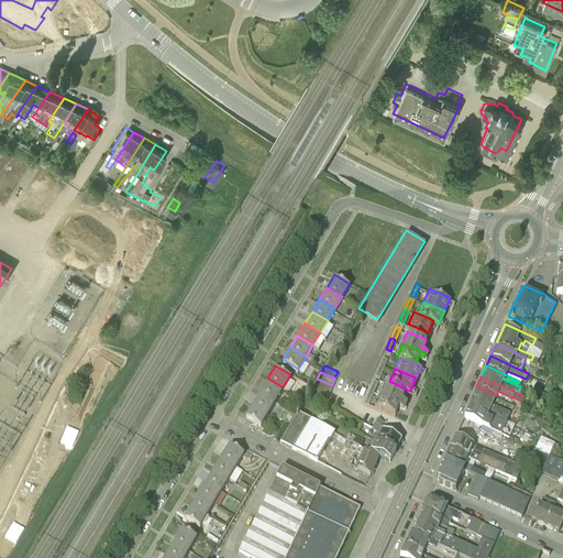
[(261,390),(275,398),(283,387),(267,378),(261,390)]
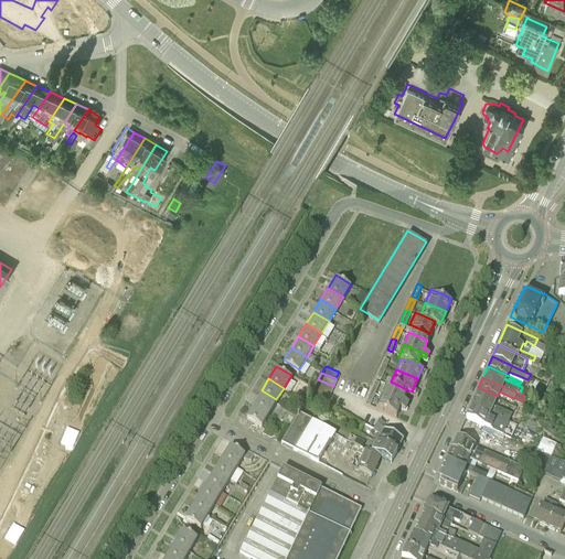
[(370,389),(374,391),(380,379),(375,378),(370,389)]
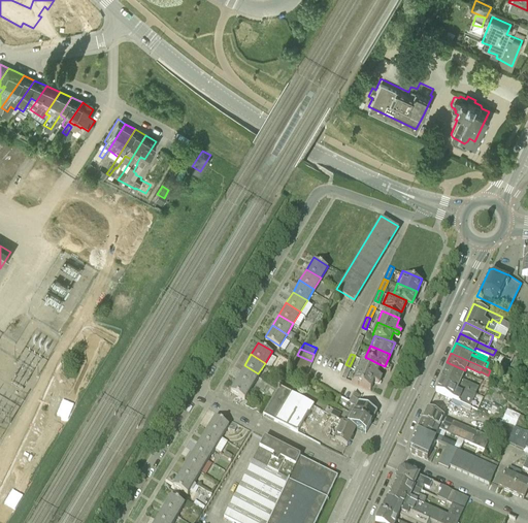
[(311,361),(297,355),(293,360),(308,367),(311,361)]
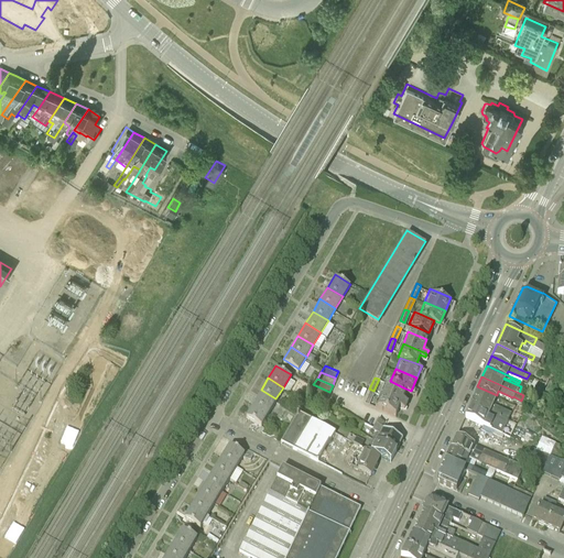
[(382,393),(405,403),(408,398),(402,396),(405,389),(390,381),(388,380),(382,393)]
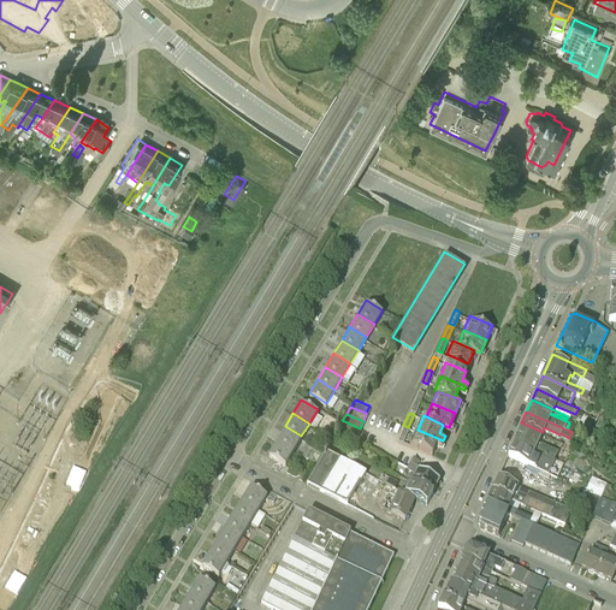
[(360,428),(342,420),(339,426),(356,436),(360,428)]
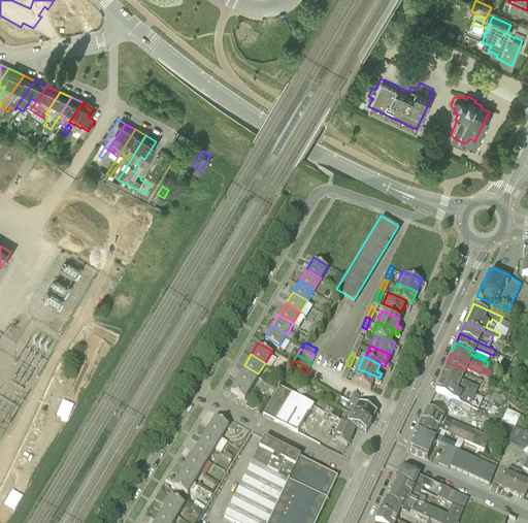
[(440,374),(475,390),(479,384),(462,377),(465,370),(447,362),(440,374)]
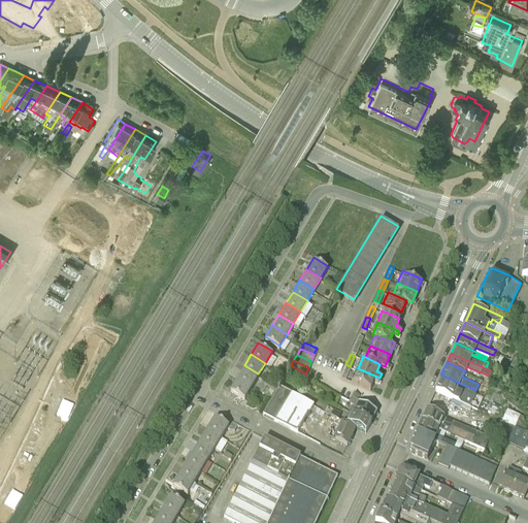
[(490,369),(494,371),(498,364),(493,362),(490,369)]
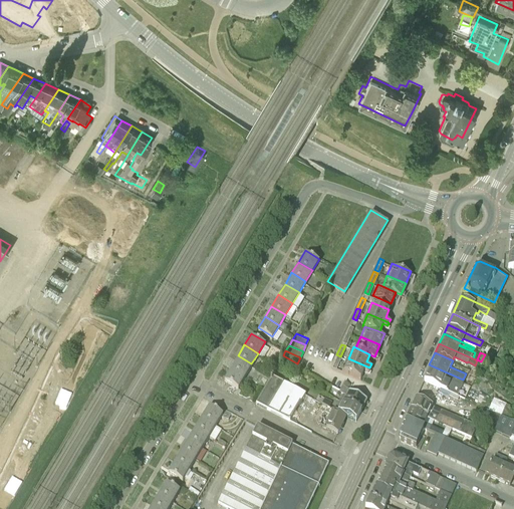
[(332,364),(336,366),(340,356),(336,354),(332,364)]
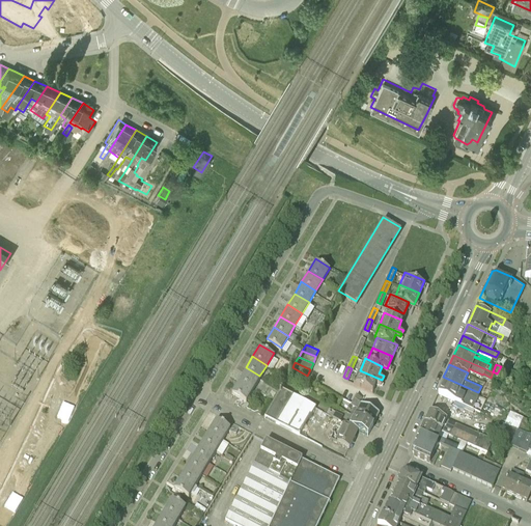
[(239,379),(253,387),(259,376),(246,367),(239,379)]
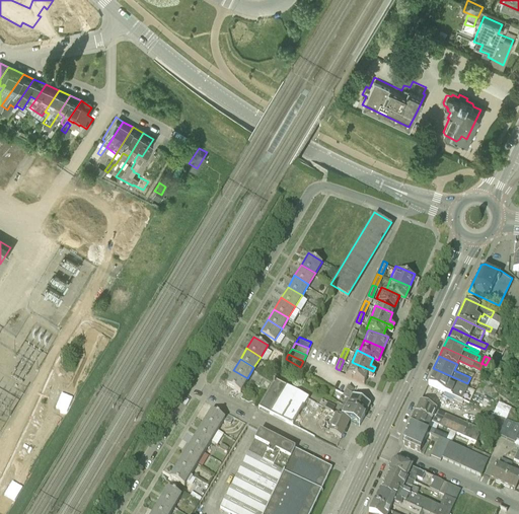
[(372,374),(373,371),(352,362),(347,373),(364,380),(367,372),(372,374)]
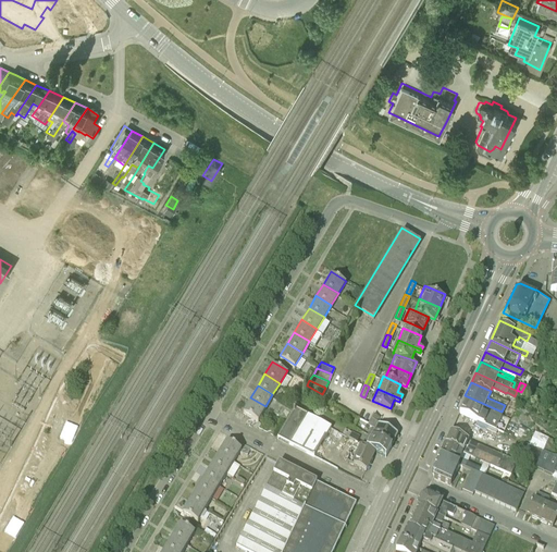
[(495,426),(502,412),(465,395),(459,409),(495,426)]
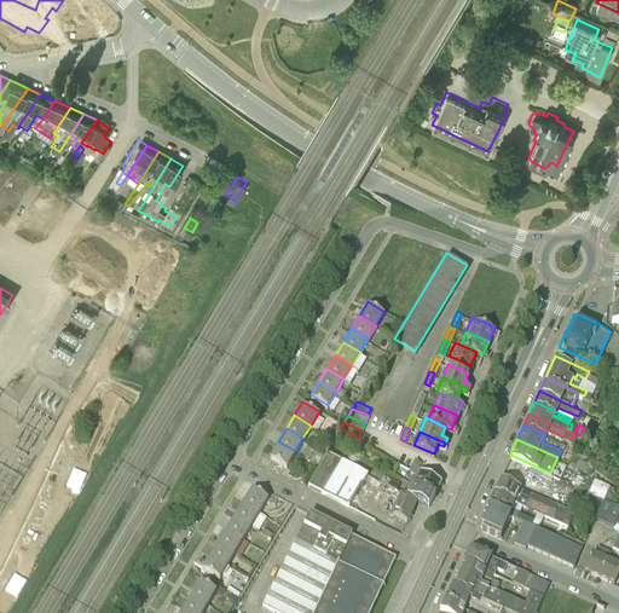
[(295,451),(278,441),(270,455),(287,464),(295,451)]
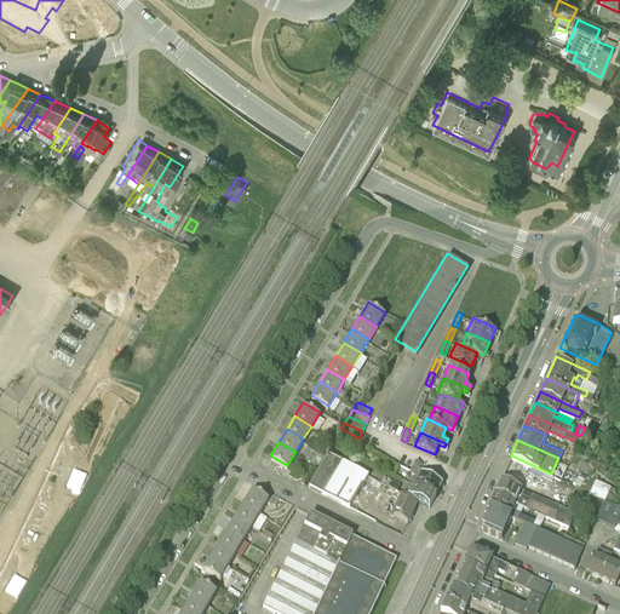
[(327,451),(309,483),(350,504),(368,472),(327,451)]
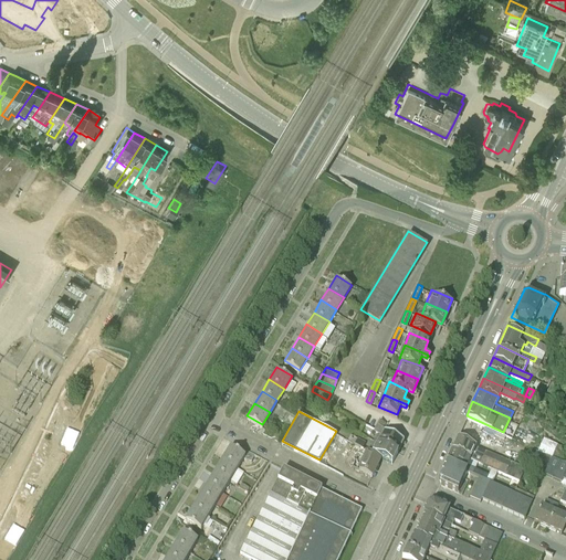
[(378,439),(398,448),(404,437),(386,428),(387,426),(383,424),(386,420),(379,416),(373,428),(381,432),(378,439)]
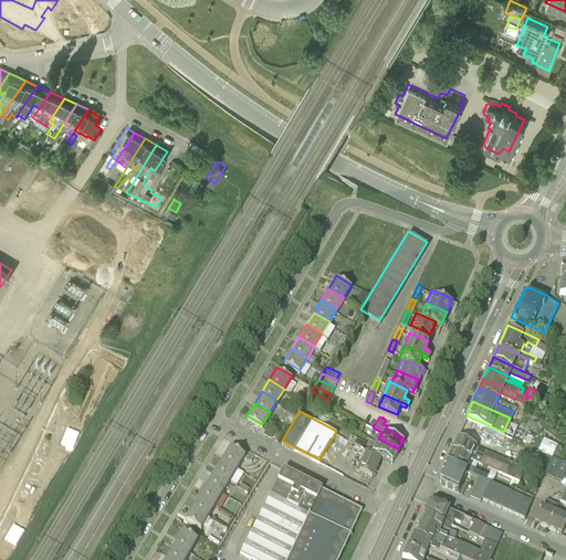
[(358,435),(355,441),(363,445),(366,439),(358,435)]
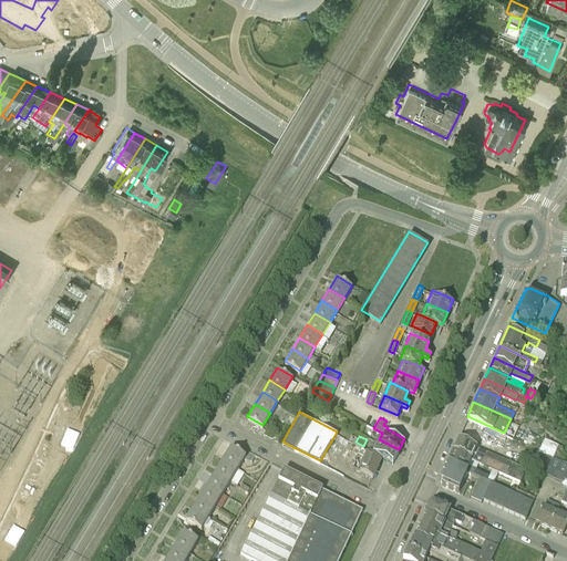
[(453,448),(475,458),(519,479),(526,466),(511,459),(459,436),(453,448)]
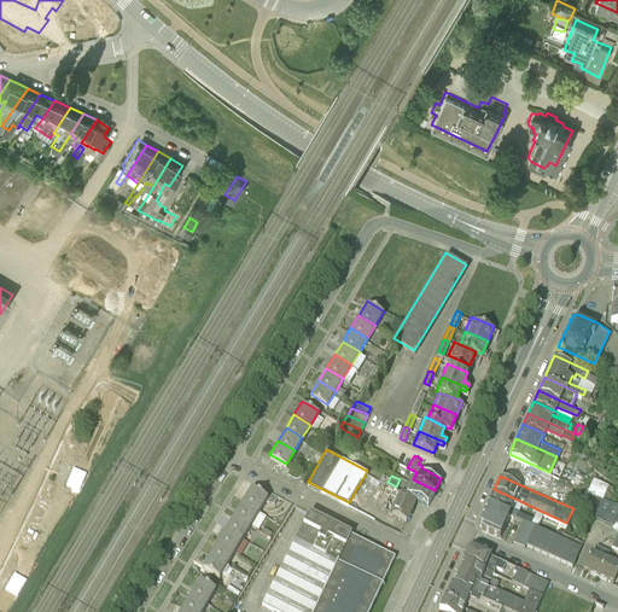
[(427,502),(435,490),(413,479),(409,477),(404,484),(408,487),(406,491),(415,496),(427,502)]
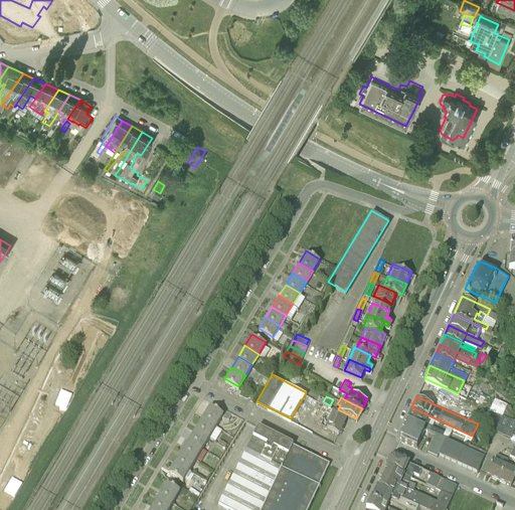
[(509,416),(514,404),(508,401),(502,413),(509,416)]
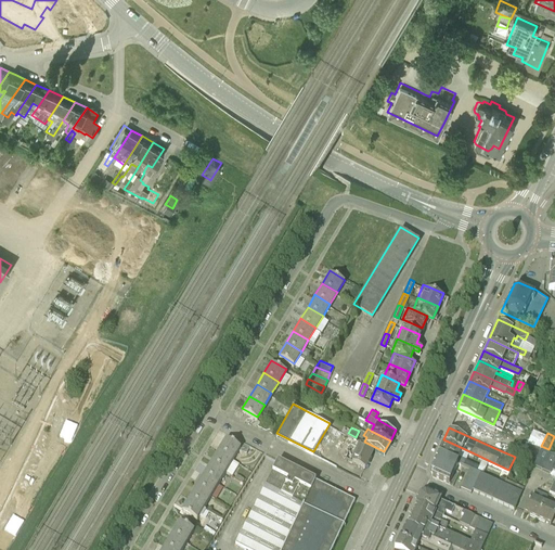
[(218,447),(233,457),(240,444),(226,435),(218,447)]
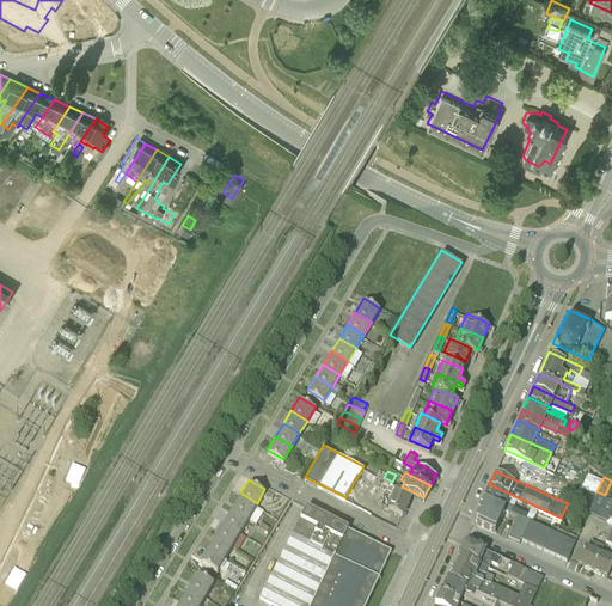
[(411,491),(402,487),(390,482),(387,488),(395,490),(389,503),(403,510),(411,491)]
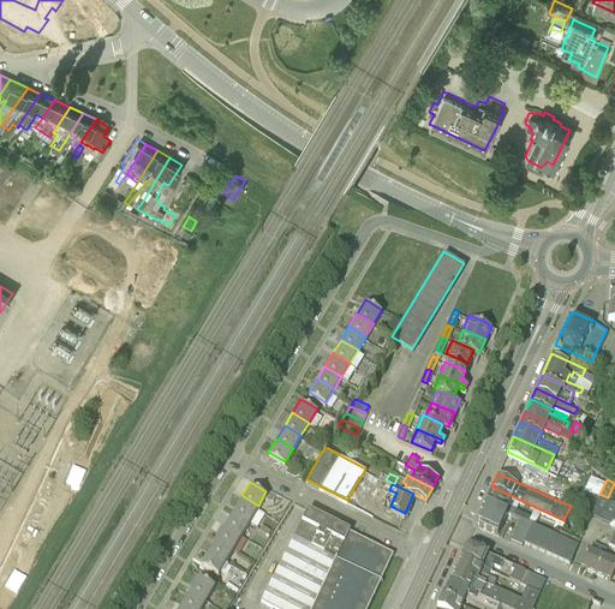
[(519,515),(527,518),(530,513),(512,505),(515,497),(491,487),(485,499),(507,509),(519,515)]
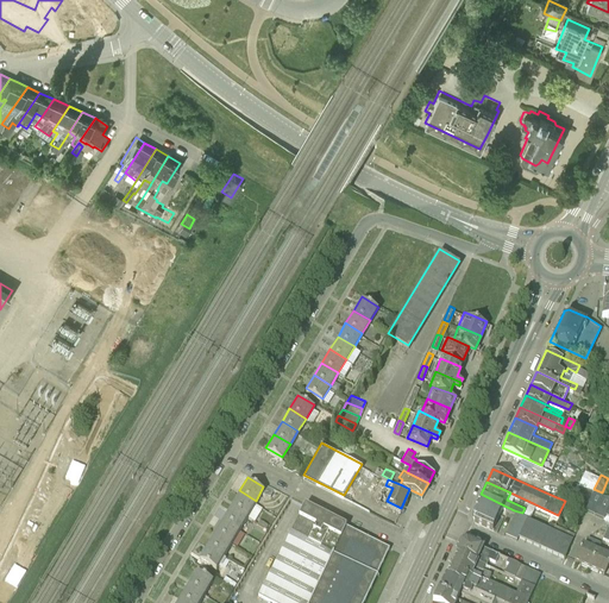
[(608,495),(602,492),(594,489),(589,500),(585,507),(603,515),(603,517),(608,520),(608,495)]
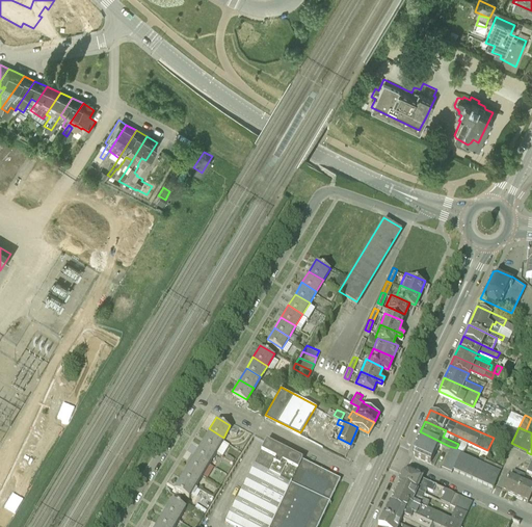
[(203,440),(216,449),(223,438),(209,428),(203,440)]
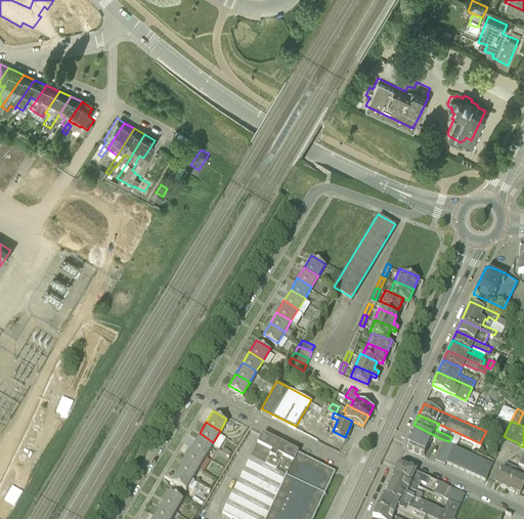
[(432,434),(413,425),(406,440),(408,446),(424,452),(432,434)]
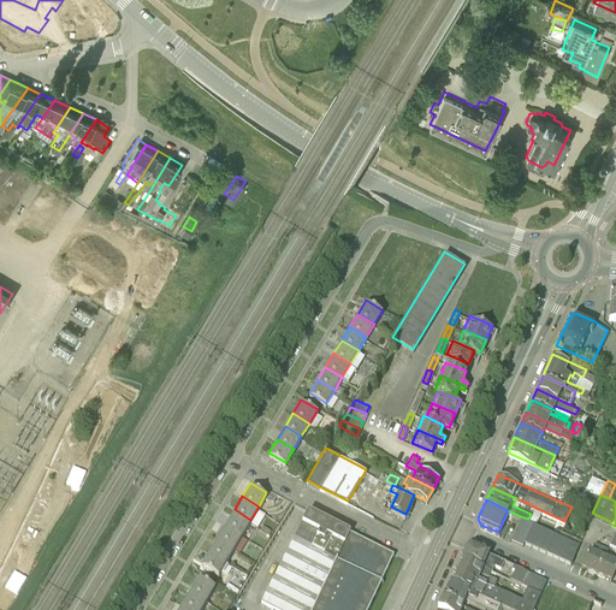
[(308,507),(261,599),(282,609),(366,609),(381,578),(394,551),(349,528),(350,528),(308,507)]
